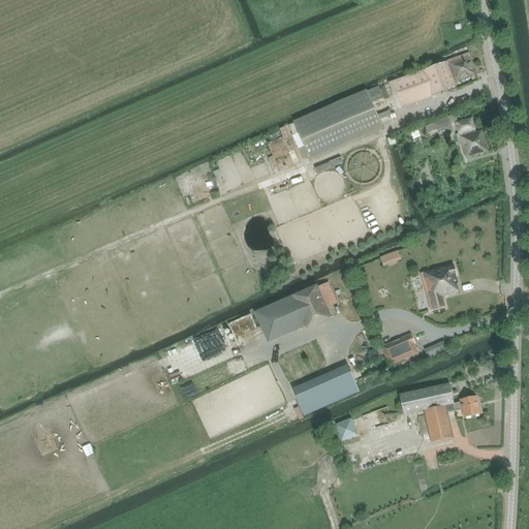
[(468,55),(447,62),(394,82),(402,105),(432,95),(432,96),(457,88),(455,84),(476,75),(470,57),(470,58),(468,55)]
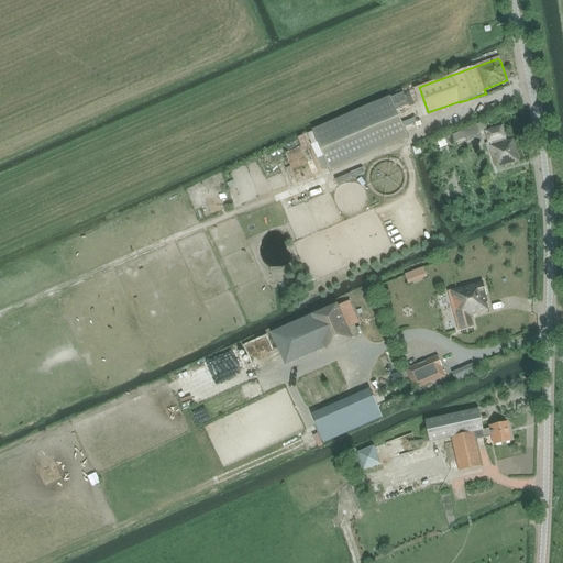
[(390,97),(316,129),(332,169),(408,138),(390,97)]
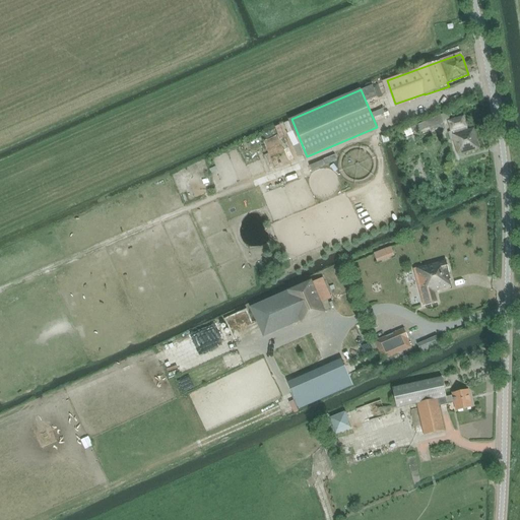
[(410,128),(414,136),(431,130),(435,128),(436,131),(443,128),(442,126),(444,125),(442,122),(449,119),(446,113),(410,128)]
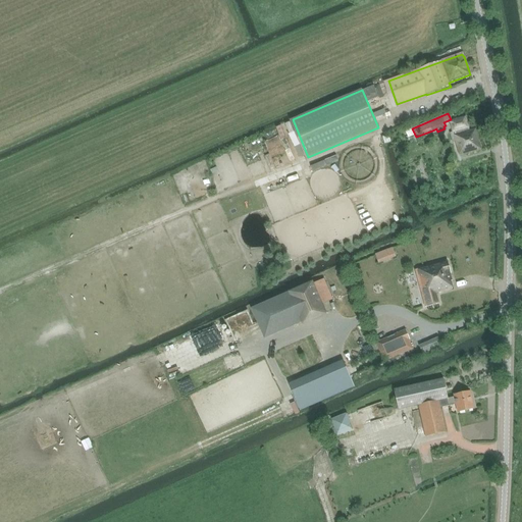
[(459,156),(482,150),(476,128),(470,131),(467,116),(450,121),(452,133),(450,133),(453,142),(456,141),(459,156)]
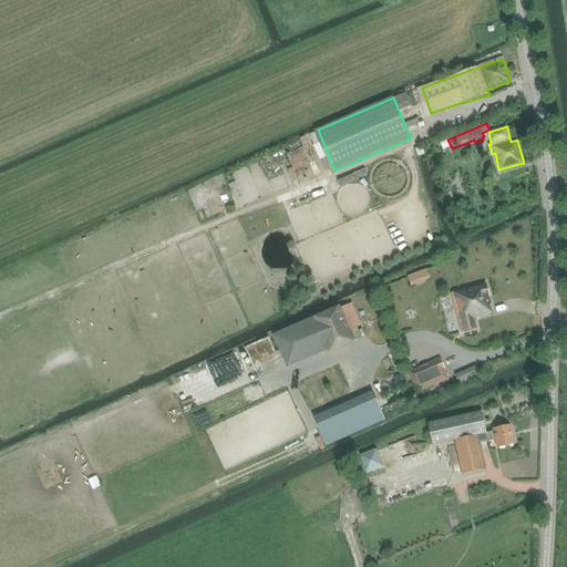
[(433,140),(436,147),(444,144),(441,136),(433,140)]
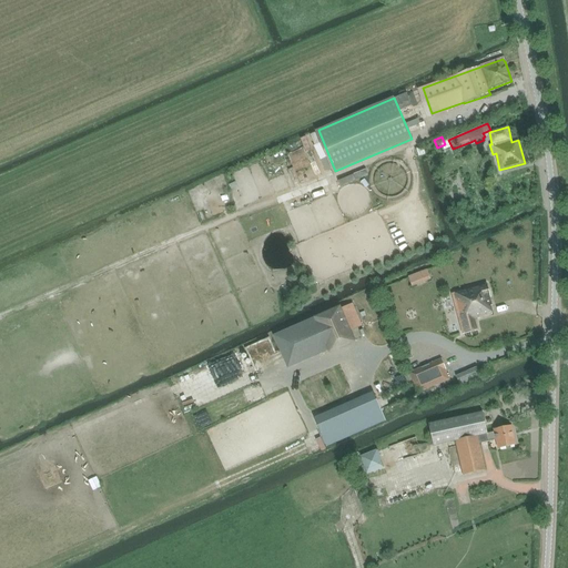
[(290,152),(293,163),(307,158),(303,146),(290,152)]
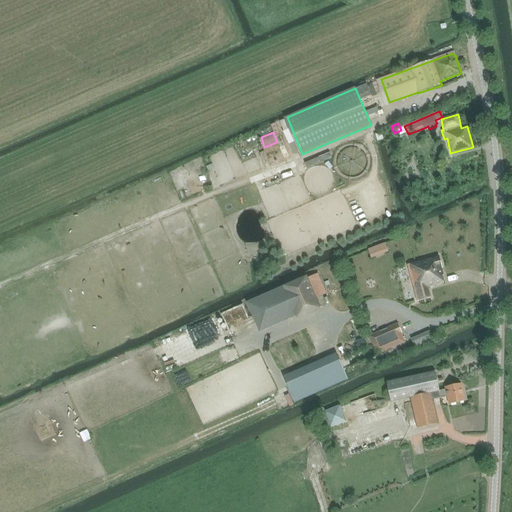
[(264,150),(258,152),(262,165),(269,163),(264,150)]
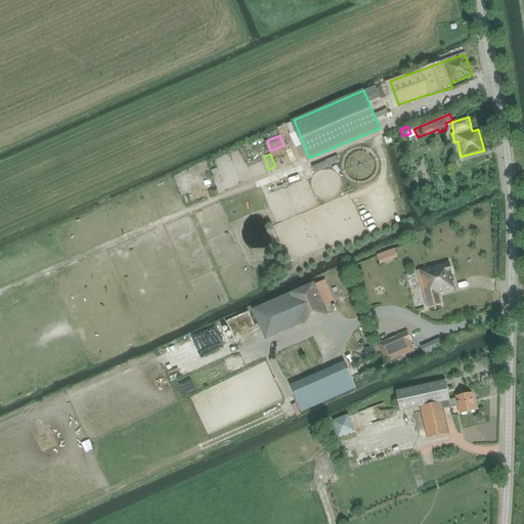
[(324,162),(326,167),(337,162),(335,157),(324,162)]
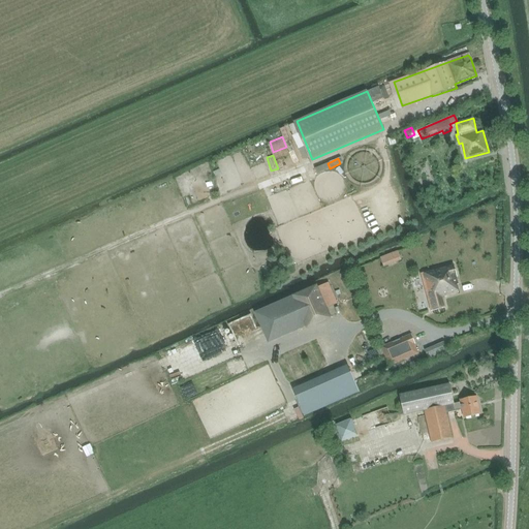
[(231,182),(221,159),(216,161),(225,184),(231,182)]
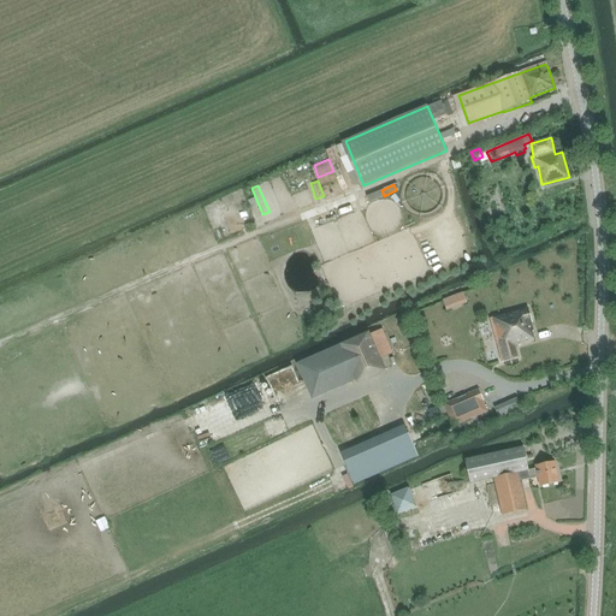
[(528,308),(490,319),(502,363),(504,362),(519,359),(515,347),(533,342),(531,332),(533,332),(531,323),(532,323),(528,308)]
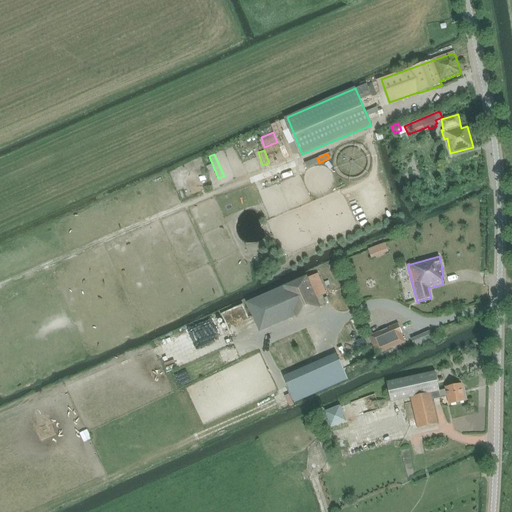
[(306,277),(283,287),(296,316),(297,318),(320,308),(316,299),(326,294),(317,274),(307,279),(306,277)]
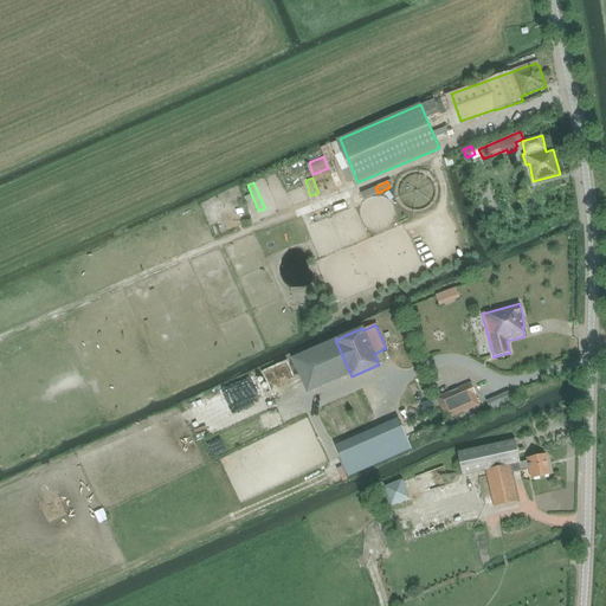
[(471,384),(437,398),(442,410),(443,411),(446,419),(446,420),(479,406),(475,394),(476,394),(471,384)]
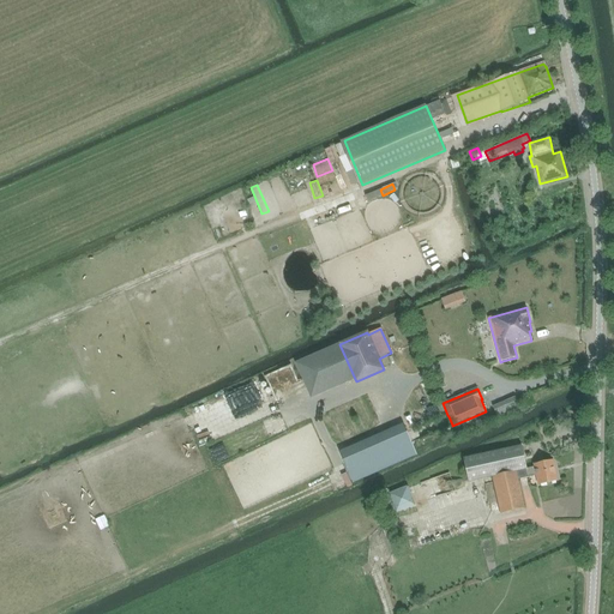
[(437,432),(409,441),(411,450),(439,440),(437,432)]
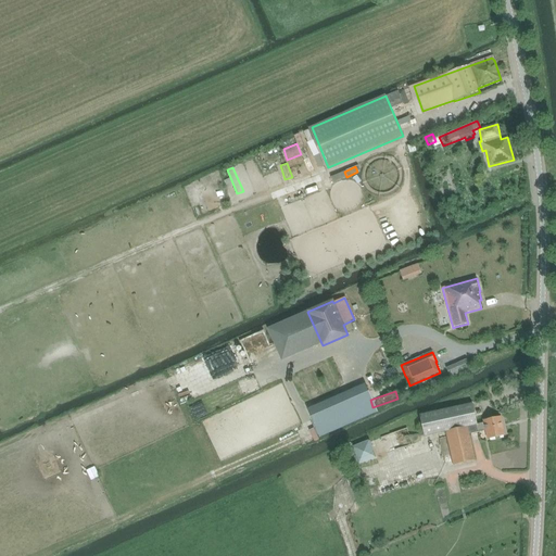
[(425,437),(446,432),(453,466),(476,460),(470,434),(485,431),(487,440),(506,436),(502,417),(483,421),(483,424),(477,425),(472,404),(419,416),(425,437)]
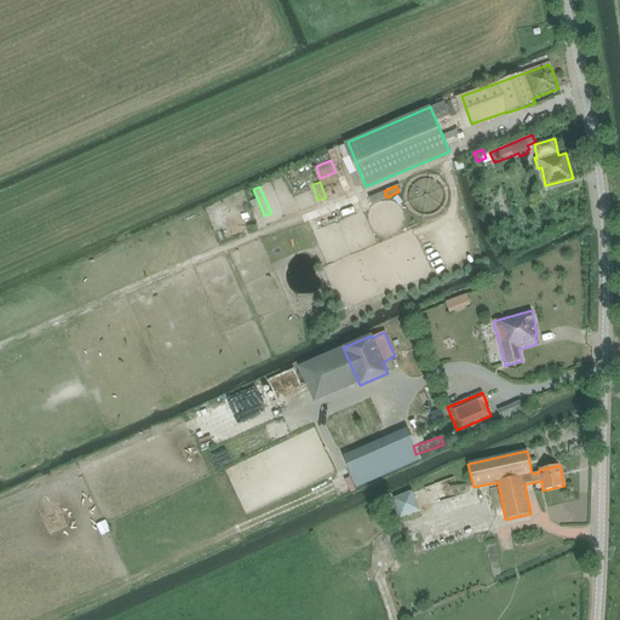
[(362,465),(366,478),(375,475),(371,463),(362,465)]
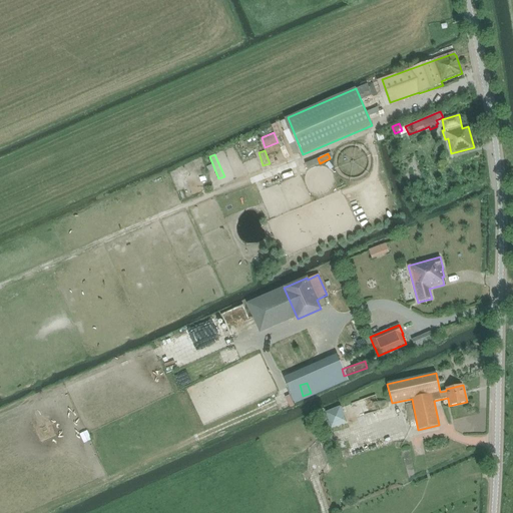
[(327,411),(332,427),(346,423),(341,406),(327,411)]
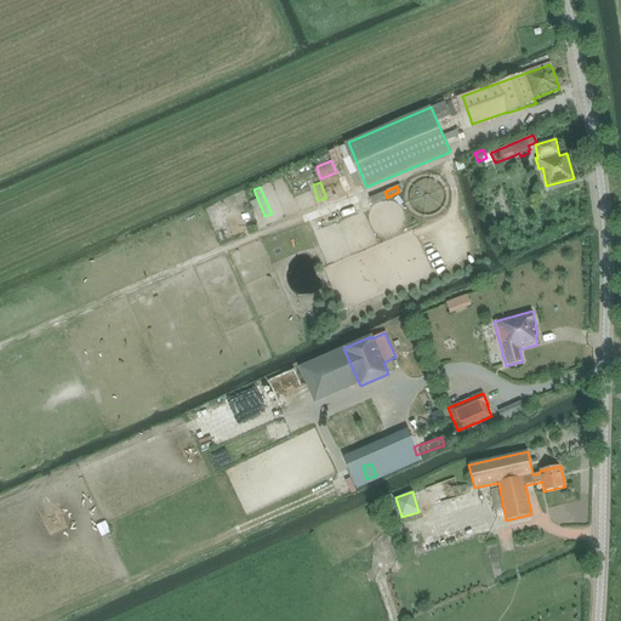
[(463,506),(460,496),(454,499),(457,508),(463,506)]
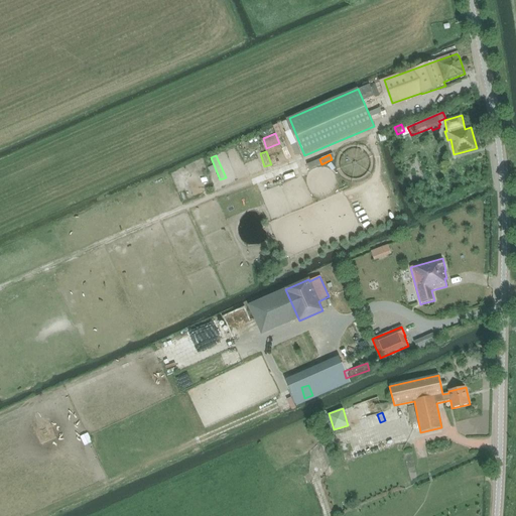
[(41,428),(45,441),(54,438),(49,424),(41,428)]
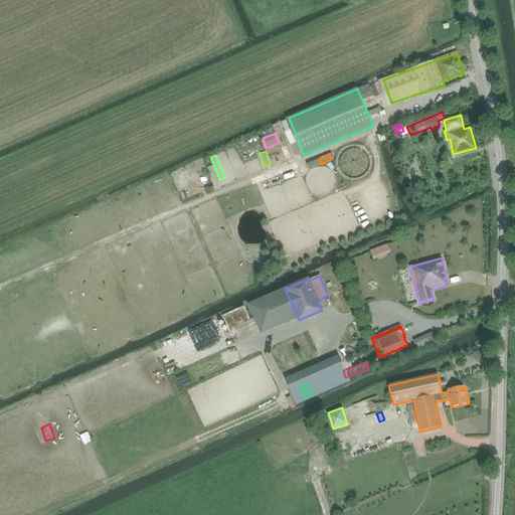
[(83,445),(92,442),(88,432),(78,435),(83,445)]
